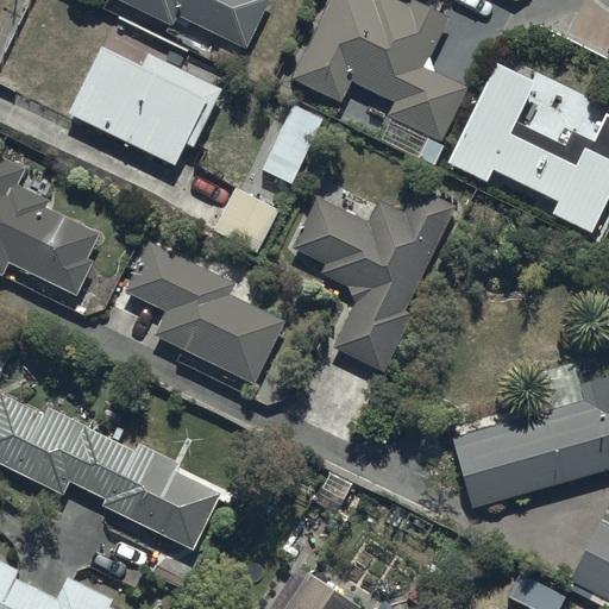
[(124,0),(173,24),(179,13),(244,46),(267,0),(124,0)]
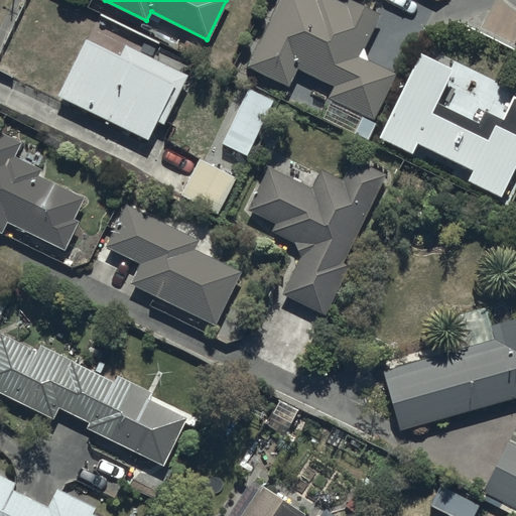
[(329,96),(374,118),(396,72),(361,54),(381,13),(353,0),(347,0),(346,2),(341,0),(280,0),(248,66),(289,86),(298,68),(334,85),(329,96)]
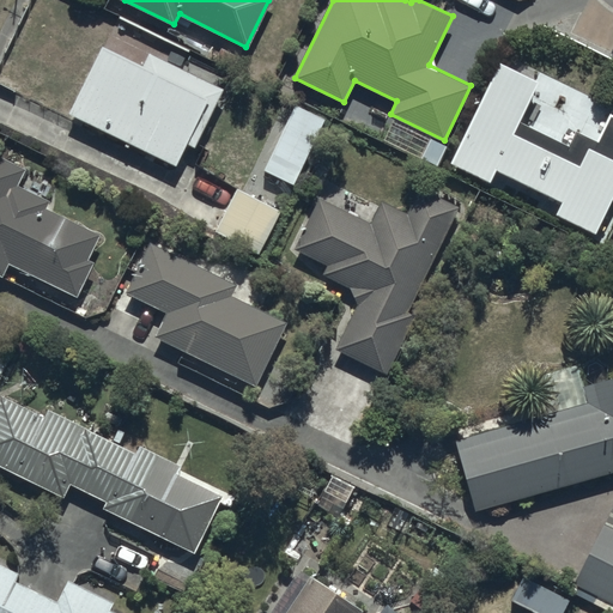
[(102,42),(68,110),(176,164),(186,141),(195,146),(224,87),(149,52),(144,62),(102,42)]
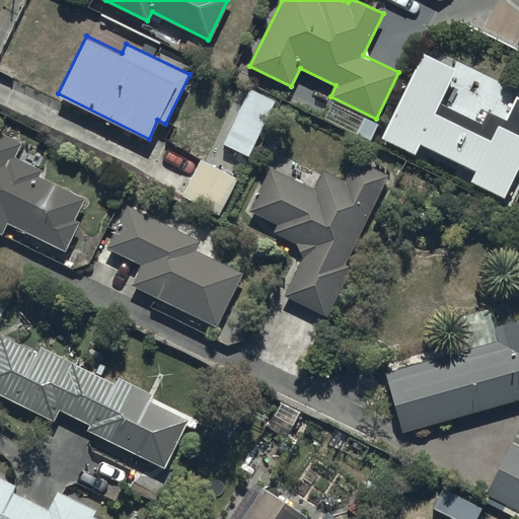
[(470,179),(504,197),(518,166),(518,94),(518,91),(518,90),(456,59),(452,66),(423,52),(380,135),(416,153),(421,143),(474,170),(470,179)]
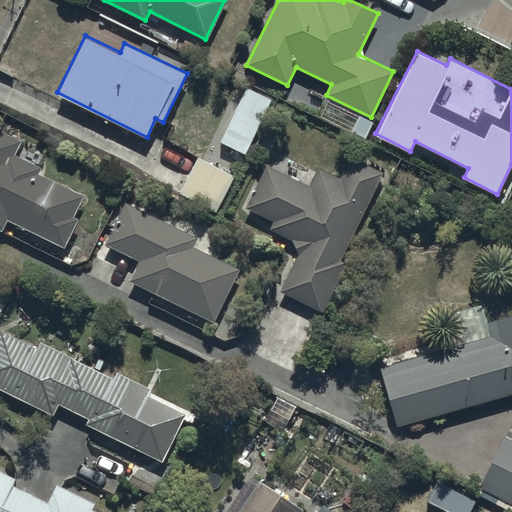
[(273,98),(246,85),(220,140),(247,153),(273,98)]
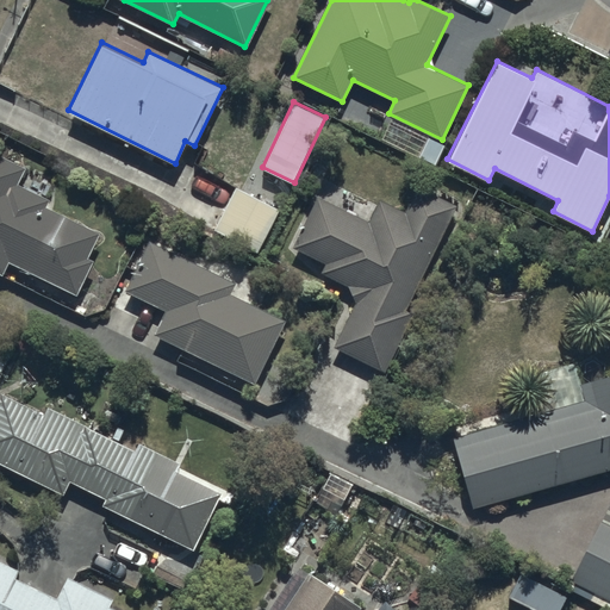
[(0,274),(1,275),(8,261),(76,296),(94,260),(88,257),(100,232),(45,205),(49,200),(17,185),(25,167),(0,154),(0,274)]
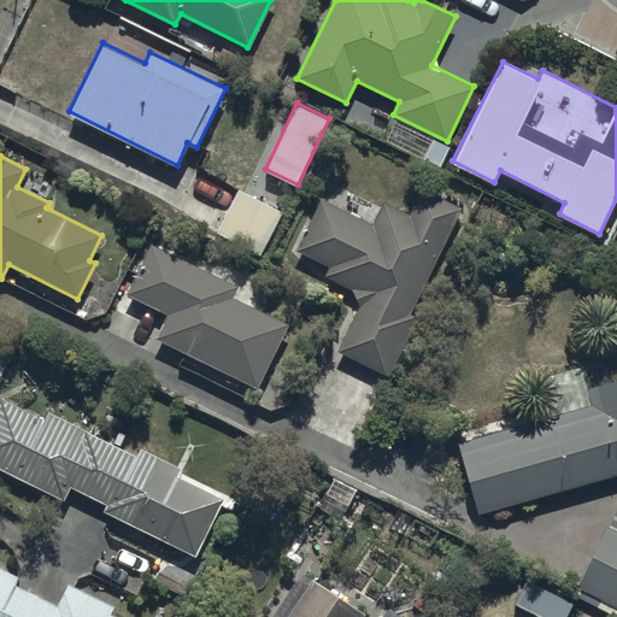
[(298,244),(295,248),(329,266),(324,275),(353,289),(359,306),(338,351),(387,376),(417,317),(410,312),(464,209),(423,187),(409,215),(383,201),(372,223),(357,215),(368,193),(340,177),(328,200),(322,197),(298,244)]
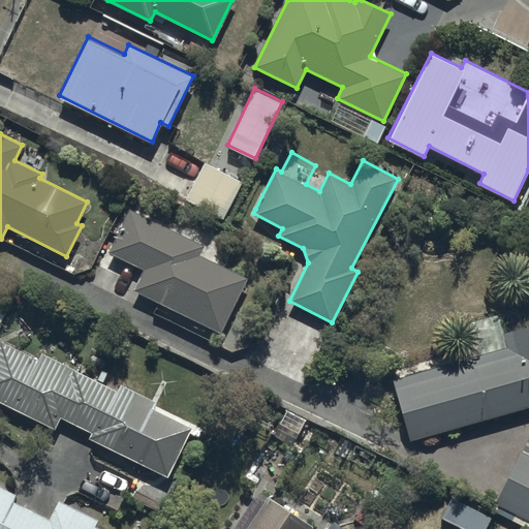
[(243,182),(204,161),(184,197),(223,219),(243,182)]
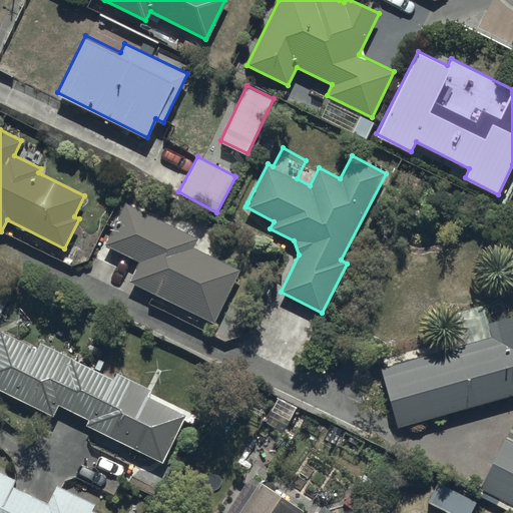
[(198,238),(126,202),(105,243),(140,262),(131,281),(214,323),(240,270),(194,246),(198,238)]
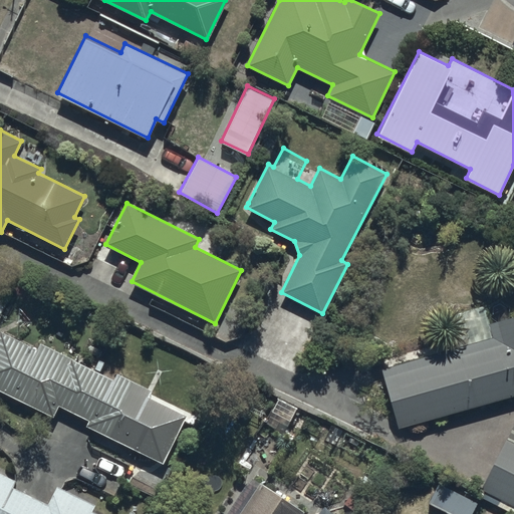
[(399,428),(513,395),(513,315),(490,322),(485,304),(449,314),(458,346),(381,368),(399,428)]
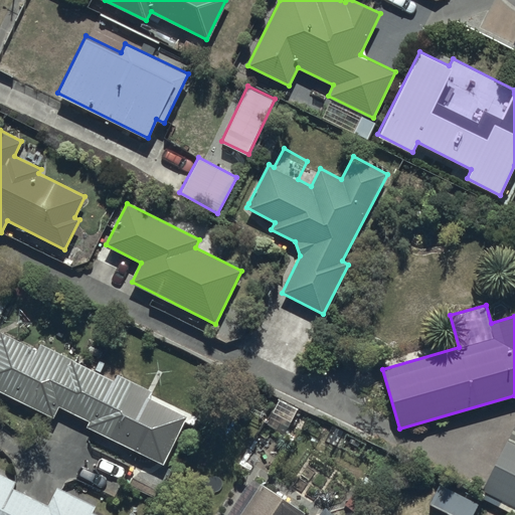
[(84,425),(163,463),(187,414),(150,396),(153,390),(117,372),(114,378),(41,342),(38,350),(0,331),(0,391),(53,417),(59,406),(88,420),(84,425)]
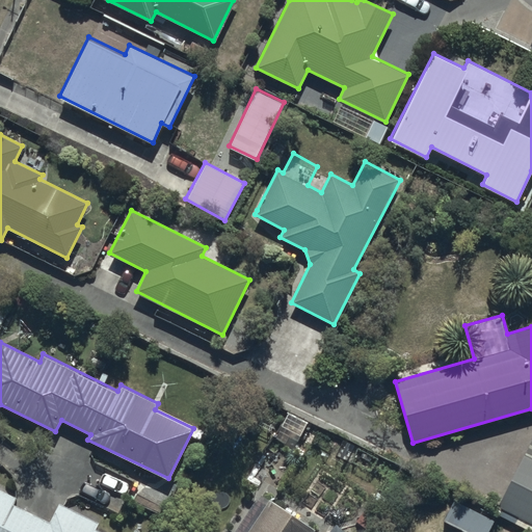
[(531,437),(502,498),(531,513),(531,437)]
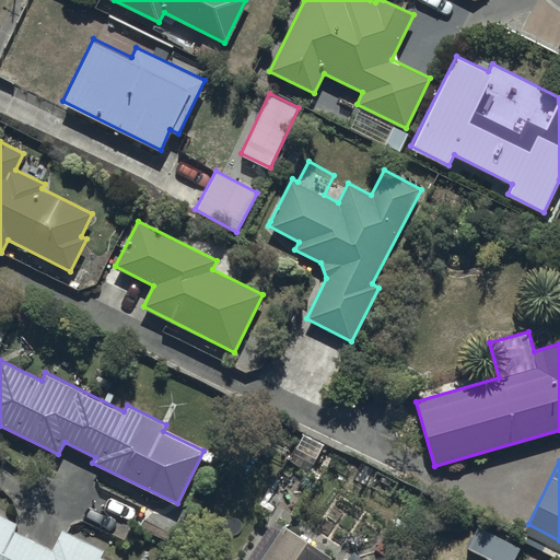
[(0,559),(107,559),(100,556),(103,548),(60,527),(51,547),(14,529),(18,523),(0,514),(0,559)]
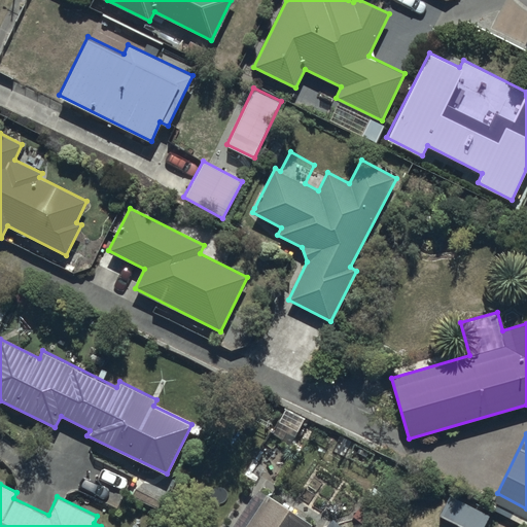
[(311,526),(313,523),(266,493),(244,526),(311,526)]
